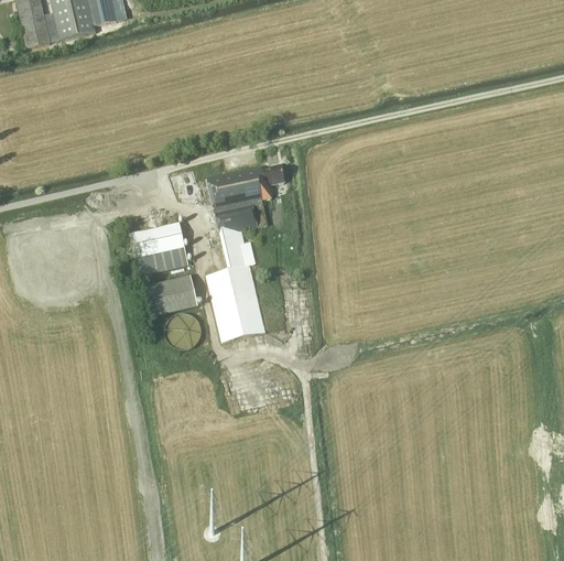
[(17,0),(28,47),(50,43),(50,42),(95,32),(87,0),(50,0),(53,12),(43,14),(40,0),(17,0)]
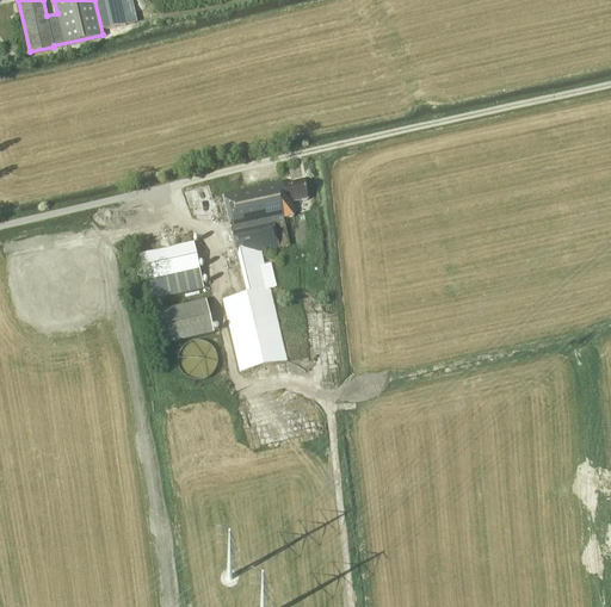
[(307,198),(302,178),(283,183),(283,180),(222,194),(236,253),(238,253),(246,291),(222,297),(239,370),(287,359),(264,261),(276,259),(273,247),(289,243),(283,216),(292,215),(291,202),(307,198)]
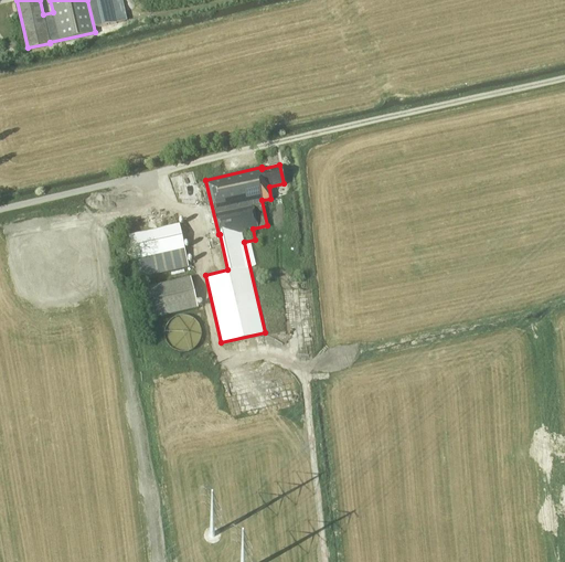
[(188,265),(179,223),(128,234),(137,276),(188,265)]
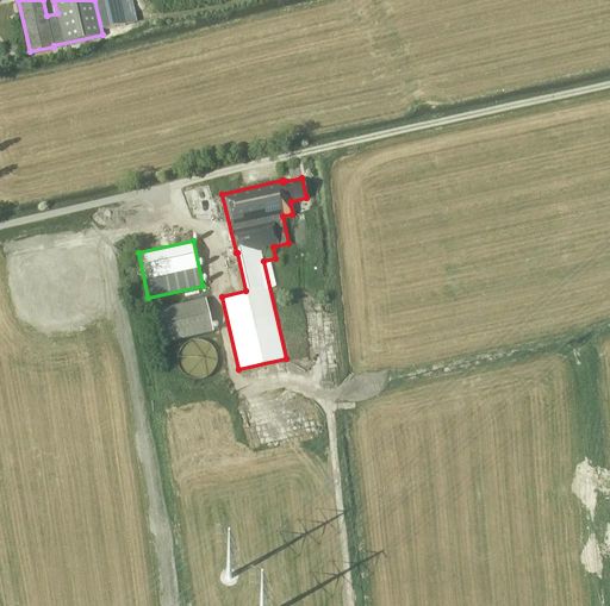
[(213,330),(205,297),(150,310),(157,342),(213,330)]
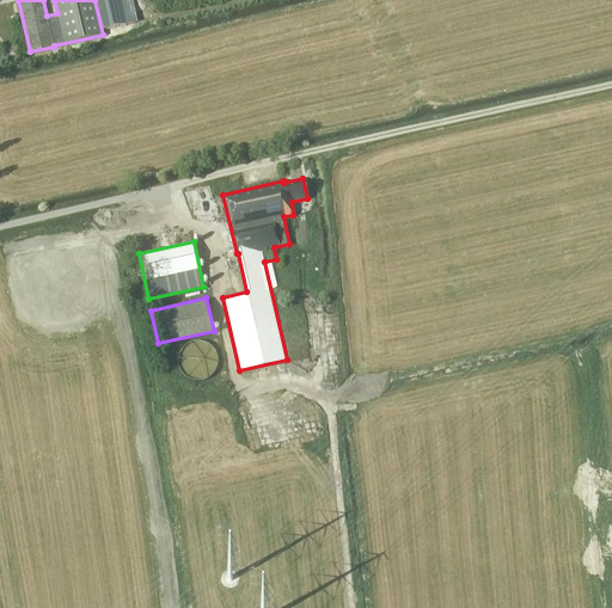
[(201,339),(197,339),(194,339),(191,341),(188,342),(185,344),(183,347),(181,349),(179,352),(178,355),(178,358),(178,362),(179,366),(181,369),(183,372),(184,374),(188,376),(191,378),(194,379),(197,379),(201,379),(204,378),(207,376),(210,374),(213,372),(214,369),(216,366),(216,362),(218,358),(216,355),(216,352),(214,349),(213,347),(210,344),(207,342),(204,341),(201,339)]
